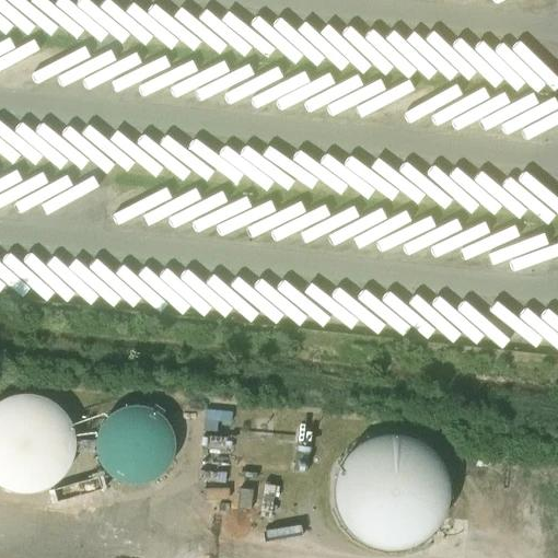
[(28,491),(44,489),(58,480),(69,468),(74,453),(76,437),(70,421),(61,407),(47,398),(32,394),(15,395),(1,400),(0,402),(0,483),(12,489),(28,491)]
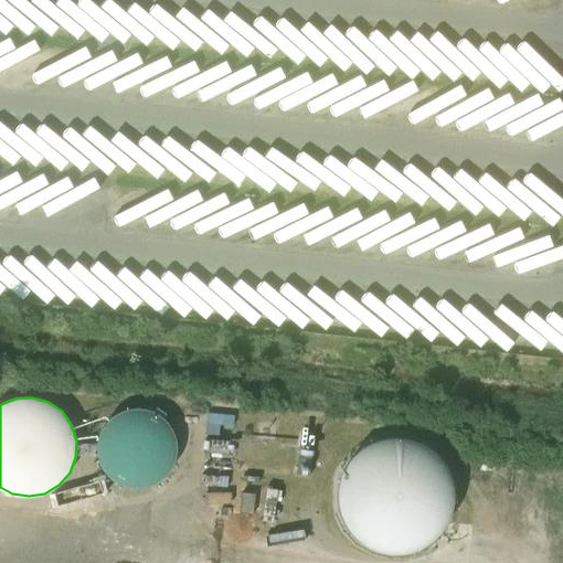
[(98,456),(103,467),(110,477),(121,485),(134,488),(146,487),(158,482),(168,475),(174,464),(178,452),(176,438),(170,425),(161,416),(149,410),(135,409),(121,412),(110,420),(103,429),(98,443),(98,456)]
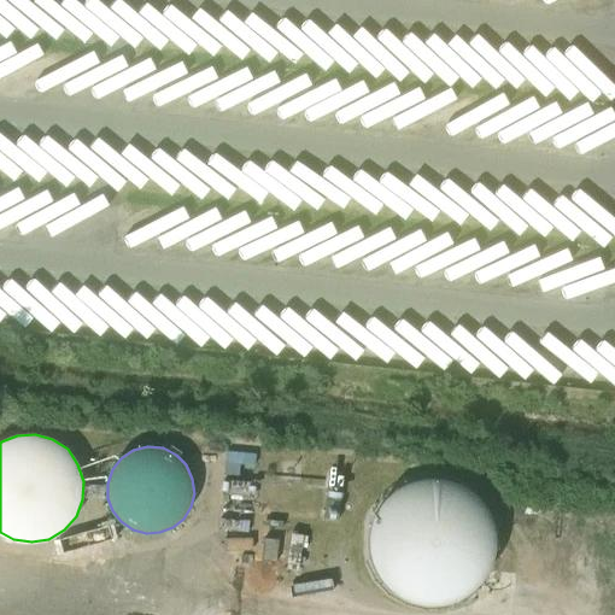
[(244,451),(229,450),(227,473),(241,474),(244,451)]
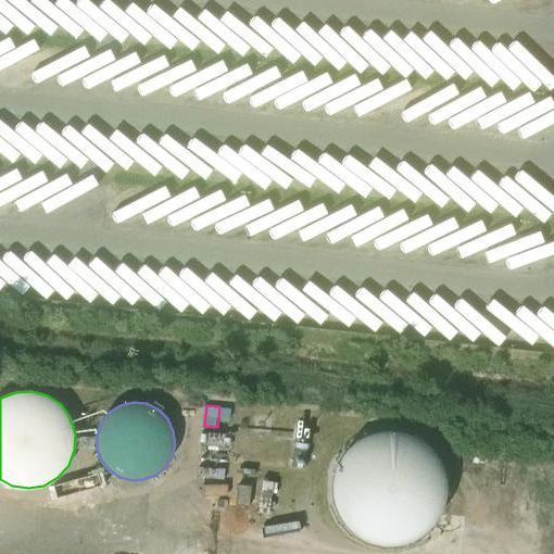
[(225,432),(203,430),(202,443),(224,445),(225,432)]
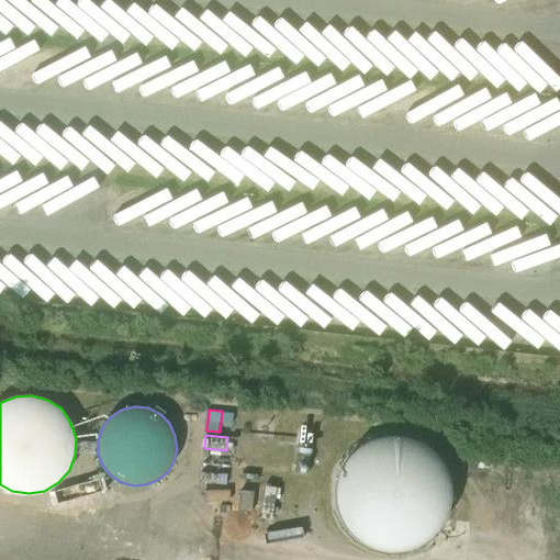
[(407,438),(389,437),(370,441),(355,451),(344,467),(337,484),(337,503),(344,522),(355,536),(371,547),(390,551),(409,549),(426,541),(439,528),(448,511),(451,493),(448,474),(438,458),(425,446),(407,438)]
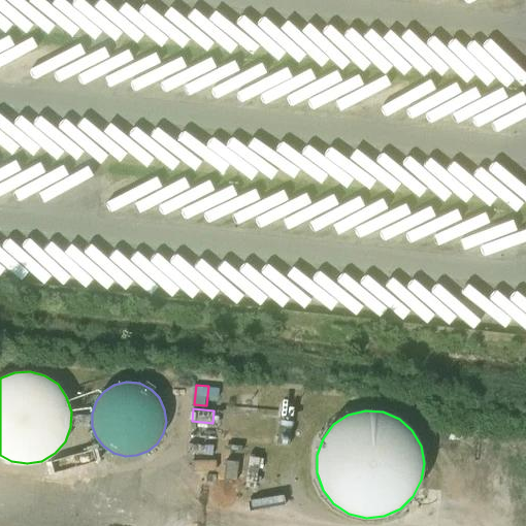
[(215,444),(190,441),(189,452),(214,454),(215,444)]
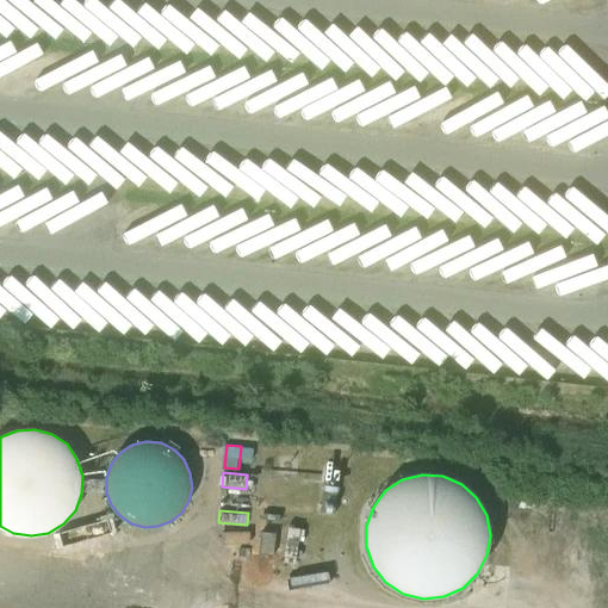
[(278,533),(264,532),(261,554),(274,556),(278,533)]
